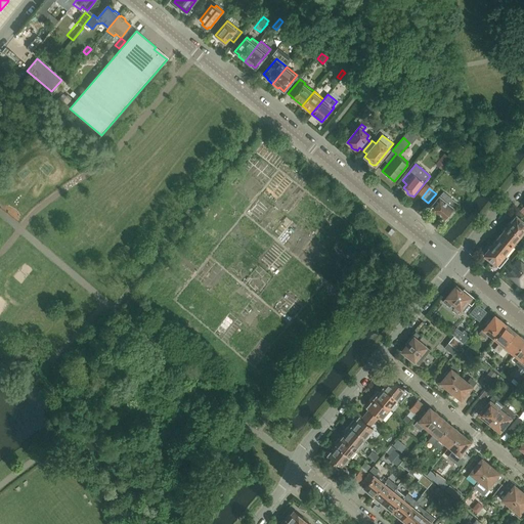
[(443,221),(457,204),(443,192),(429,210),(435,215),(443,221)]
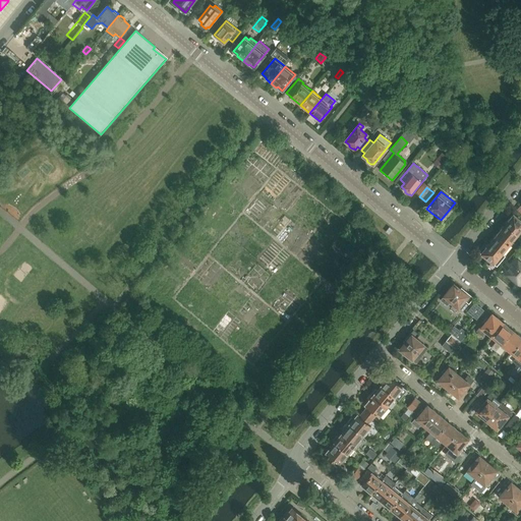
[(508,220),(506,223),(506,225),(505,225),(518,236),(520,232),(520,221),(513,216),(510,219),(508,220)]
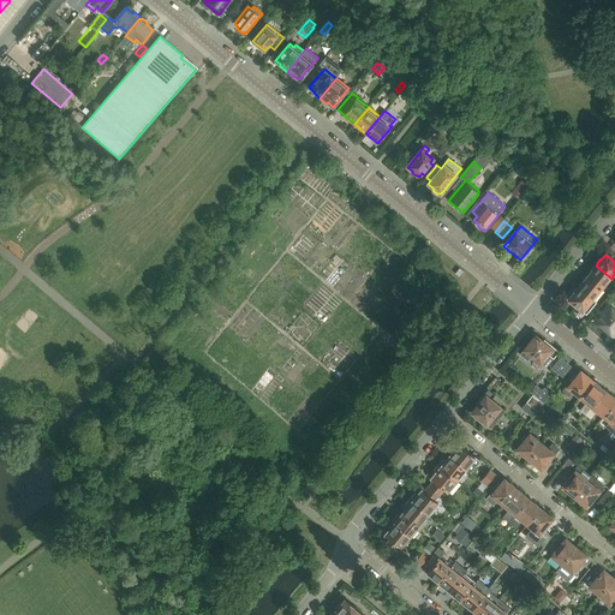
[(593,267),(591,270),(591,273),(587,276),(603,290),(611,279),(596,266),(596,267),(593,267)]
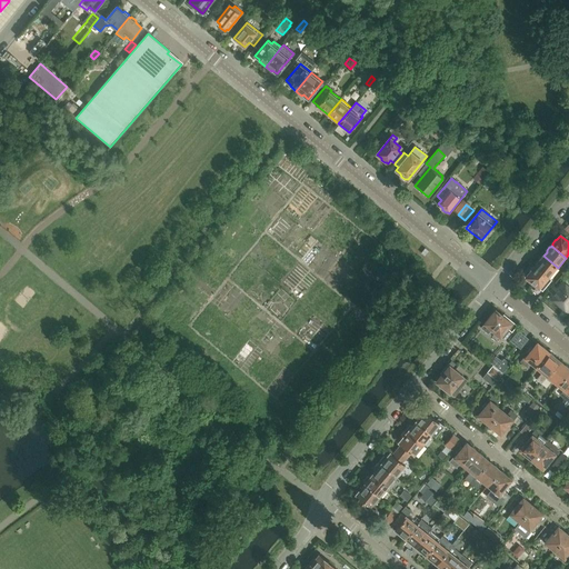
[(538,260),(535,263),(536,266),(535,266),(549,278),(558,268),(543,256),(540,260),(538,260)]
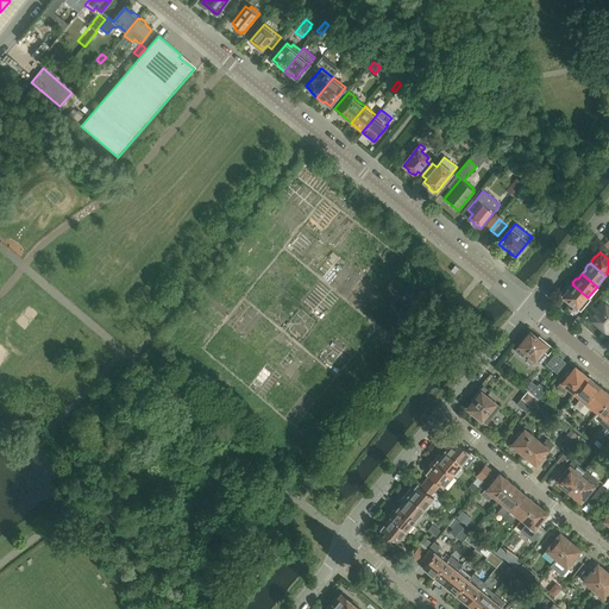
[(588,297),(572,284),(572,286),(570,286),(566,290),(566,292),(563,296),(581,311),(590,299),(588,297)]
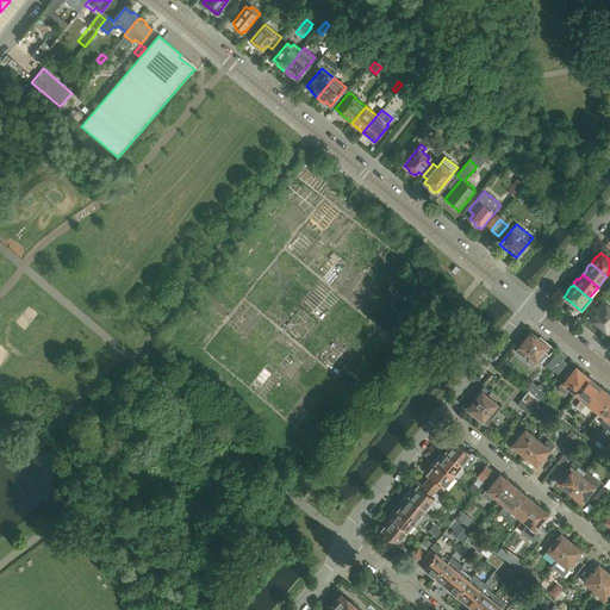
[(607,332),(609,328),(609,298),(604,304),(599,311),(596,307),(591,315),(593,317),(591,319),(607,332)]
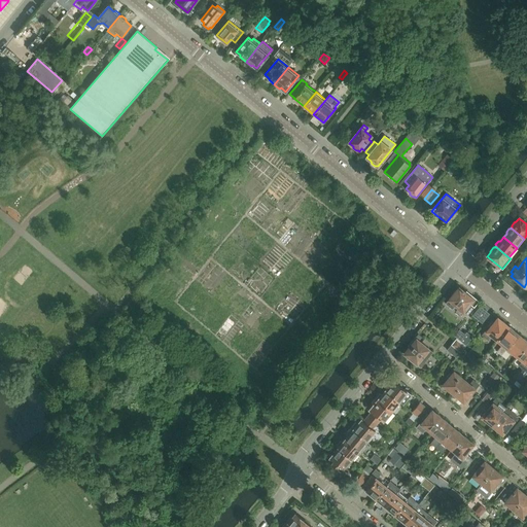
[(478,302),(471,296),(472,296),(471,295),(470,296),(466,293),(467,292),(466,291),(465,292),(463,291),(461,289),(459,287),(455,291),(454,291),(452,294),(452,295),(446,304),(452,309),(455,305),(467,315),(475,307),(478,302)]
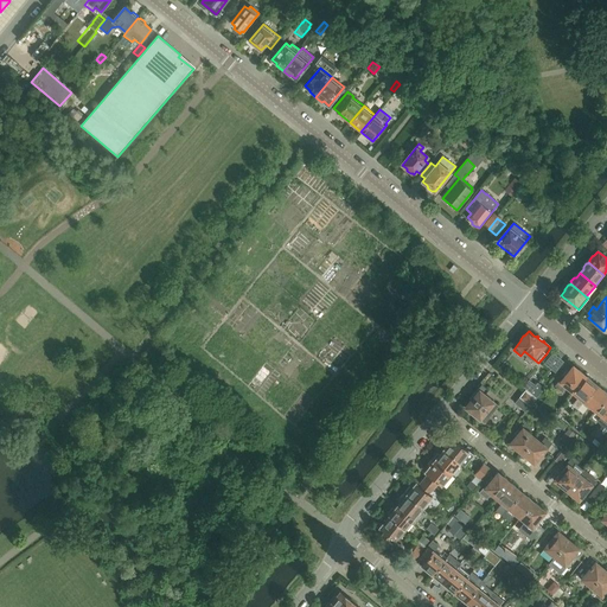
[(556,371),(566,360),(555,351),(545,363),(556,371)]
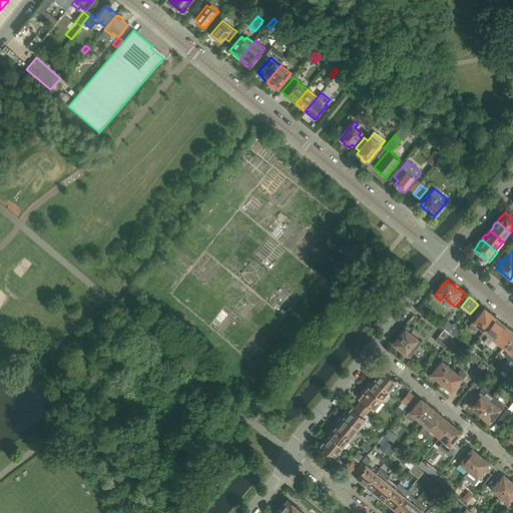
[(489,314),(484,310),(481,314),(480,314),(470,326),(474,330),(477,326),(484,331),(494,318),(493,317),(493,316),(490,313),(489,314)]
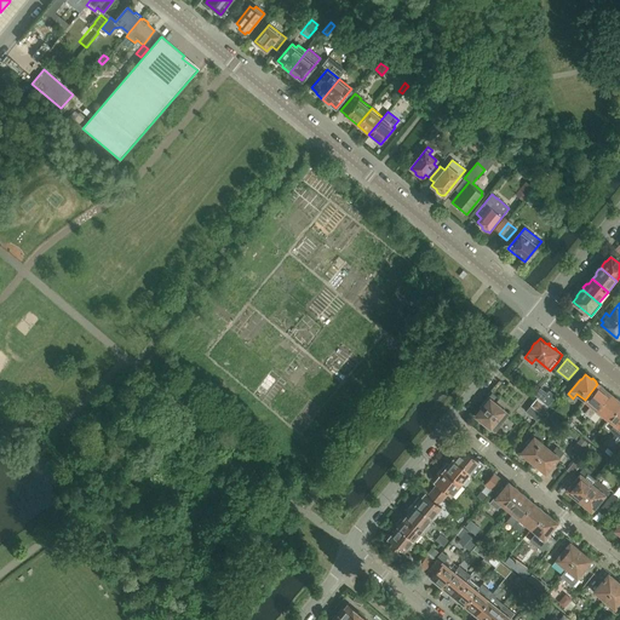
[(557,395),(545,384),(534,397),(537,399),(547,408),(547,407),(557,395)]
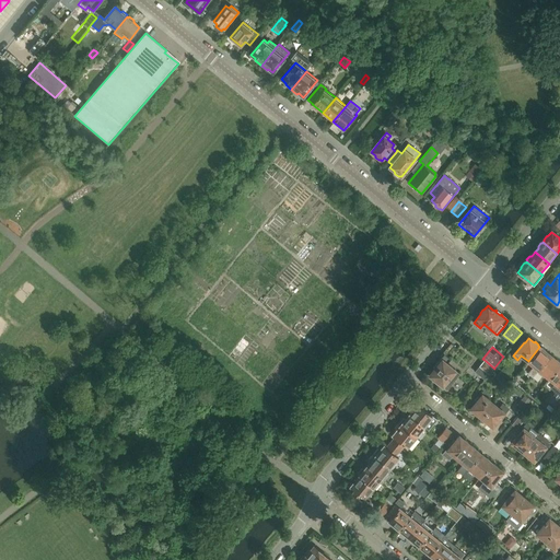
[(537,373),(550,356),(546,352),(545,350),(543,348),(540,348),(539,347),(528,361),(538,369),(536,372),(537,373)]
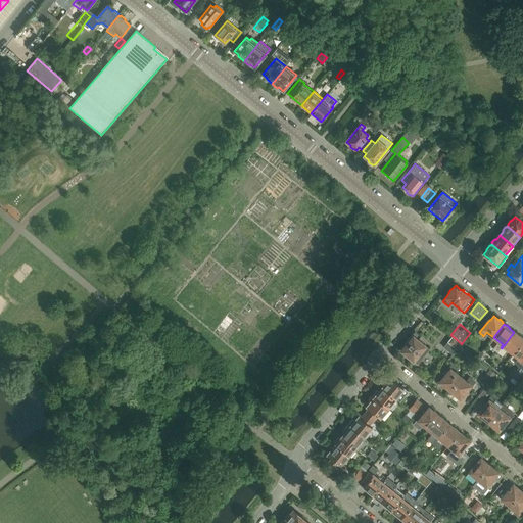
[(420,335),(416,332),(411,338),(410,337),(409,338),(410,339),(407,343),(406,342),(405,343),(407,344),(401,350),(406,353),(406,355),(409,358),(410,358),(418,364),(429,349),(417,340),(420,335)]
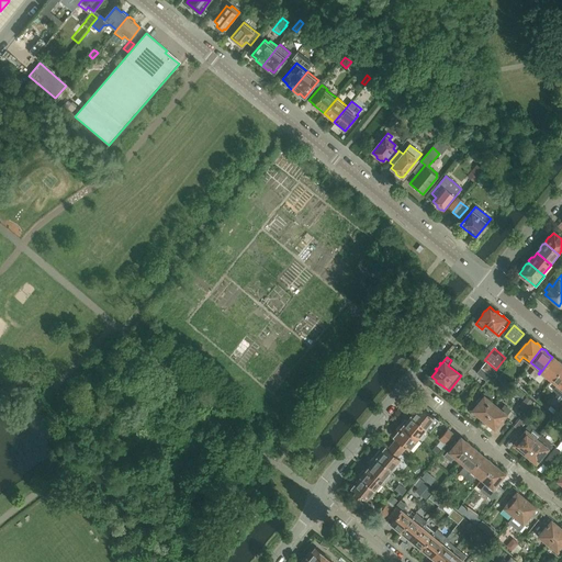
[(552,381),(561,367),(561,363),(559,361),(558,361),(552,357),(539,374),(541,375),(543,373),(552,381)]
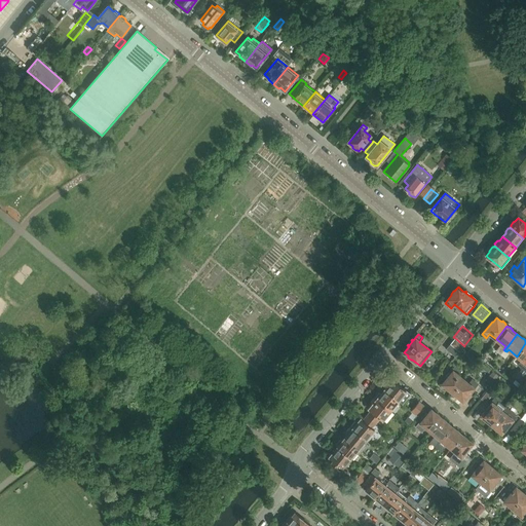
[(464,346),(455,338),(446,349),(455,358),(460,351),(461,352),(464,348),(463,347),(464,346)]
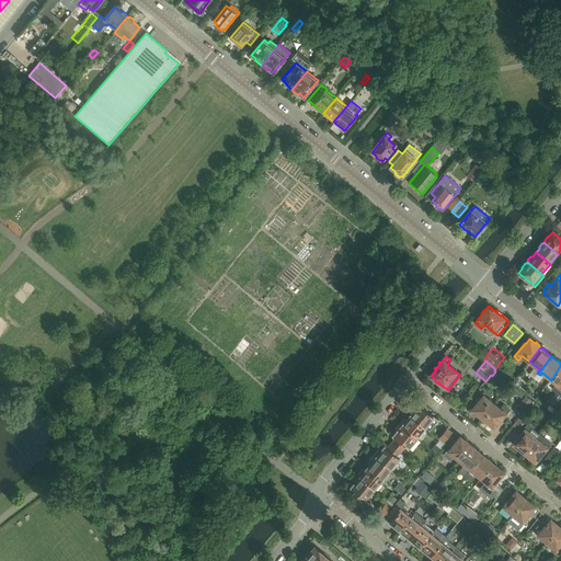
[(560,366),(551,380),(558,386),(554,390),(559,393),(560,390),(560,366)]
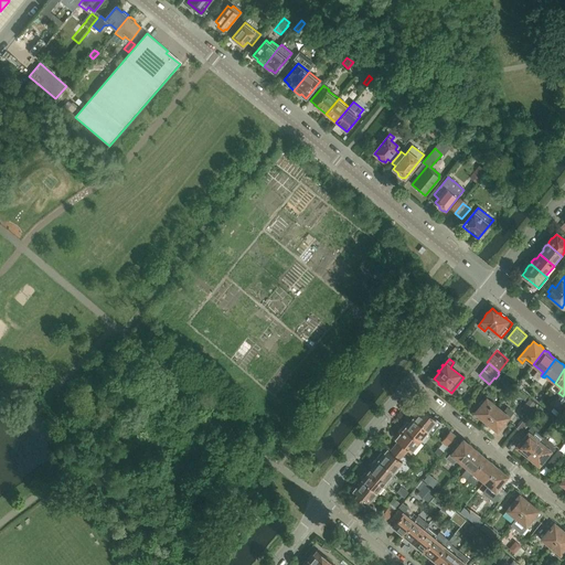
[(484,420),(486,422),(498,407),(490,402),(494,397),(489,393),(478,407),(479,407),(475,413),(479,416),(480,418),(482,420),(484,420)]
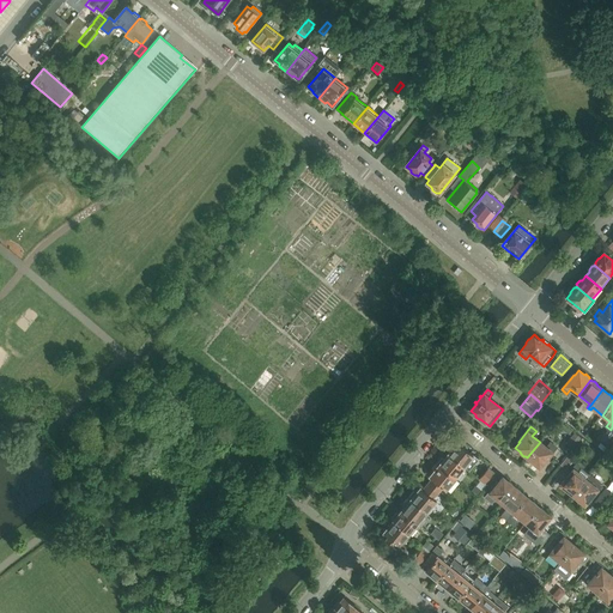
[(571,450),(581,438),(574,434),(564,444),(566,445),(564,449),(568,453),(571,449),(571,450)]
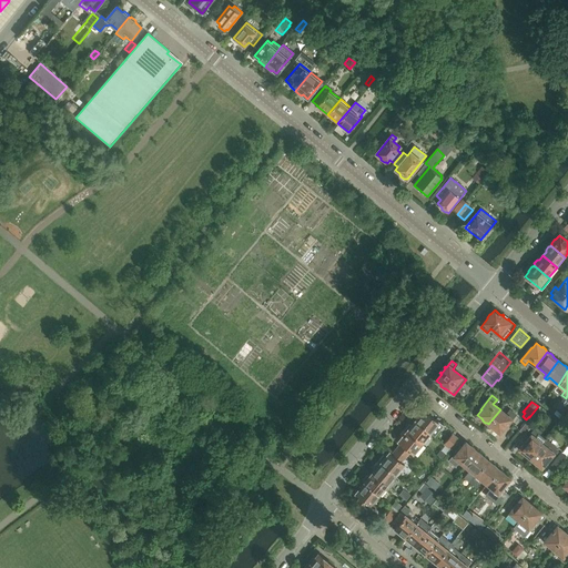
[(500,409),(488,424),(490,425),(490,427),(493,429),(495,429),(499,433),(504,428),(516,415),(511,411),(507,415),(500,409)]
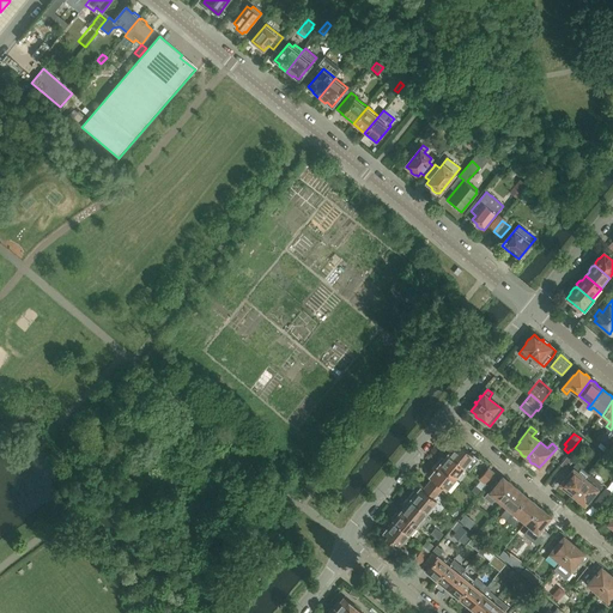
[(472,454),(471,454),(457,443),(454,447),(451,445),(448,450),(449,453),(466,466),(471,471),(479,460),(472,454)]
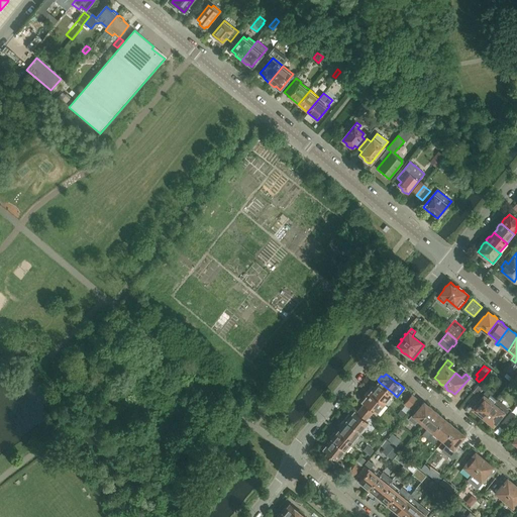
[(393,393),(379,382),(375,387),(373,386),(368,391),(384,404),(393,393)]
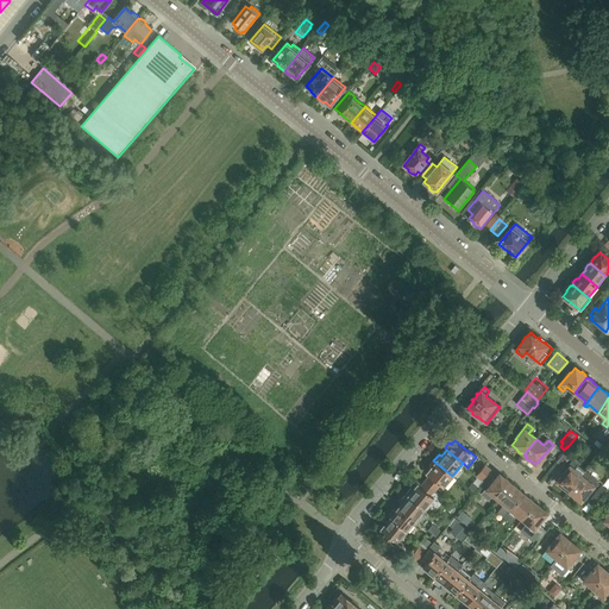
[(429,476),(440,484),(443,487),(452,476),(433,460),(429,466),(431,469),(426,473),(429,476)]
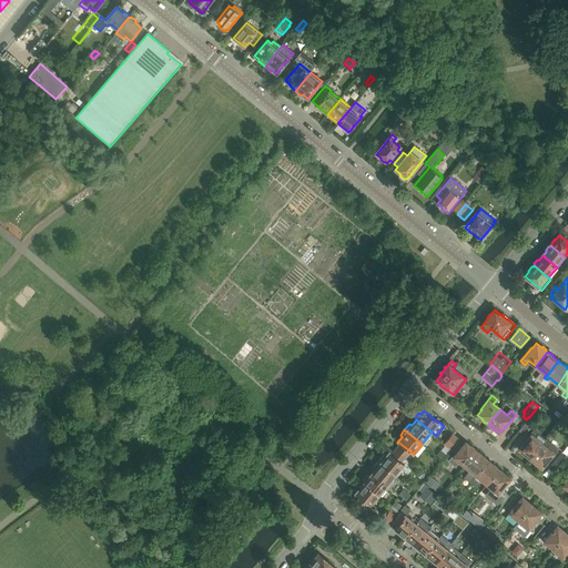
[(528,457),(530,458),(543,444),(535,438),(539,434),(534,429),(523,444),(524,445),(519,449),(524,453),(524,455),(527,457),(528,457)]
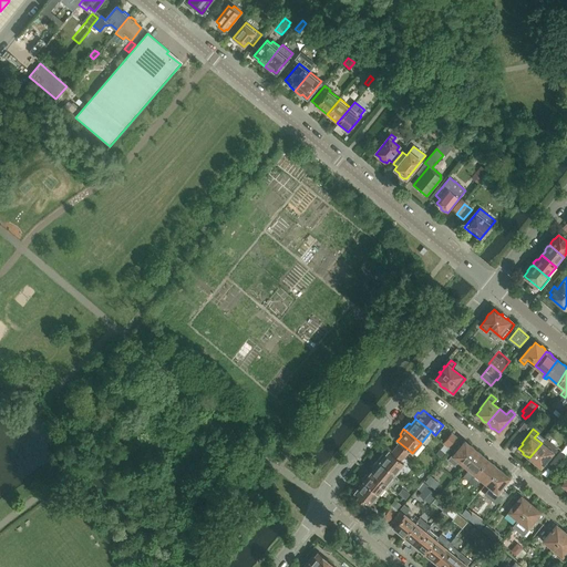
[(447,449),(456,437),(451,433),(442,444),(447,449)]
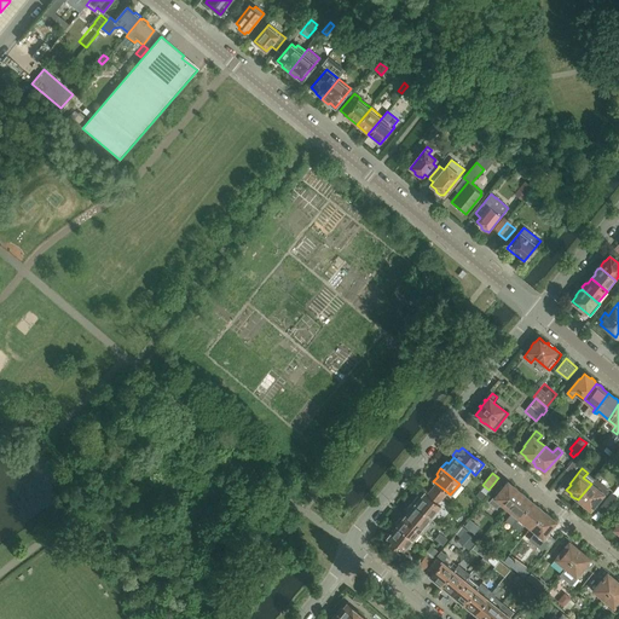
[(595,504),(608,490),(595,479),(591,484),(578,499),(579,501),(580,503),(583,505),(585,505),(590,509),(595,504)]
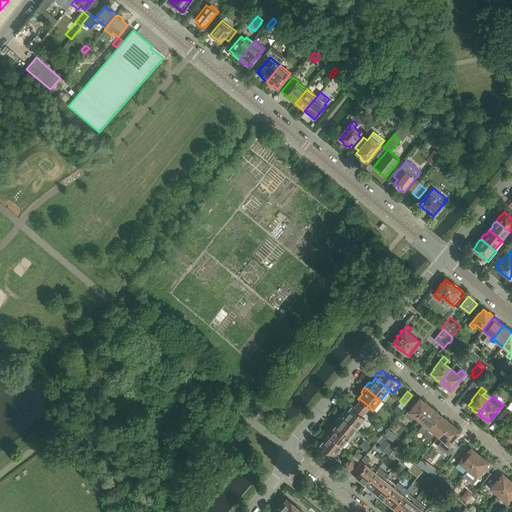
[(424,403),(420,399),(416,403),(415,403),(405,415),(409,419),(413,415),(419,420),(430,407),(428,406),(428,405),(425,402),(424,403)]
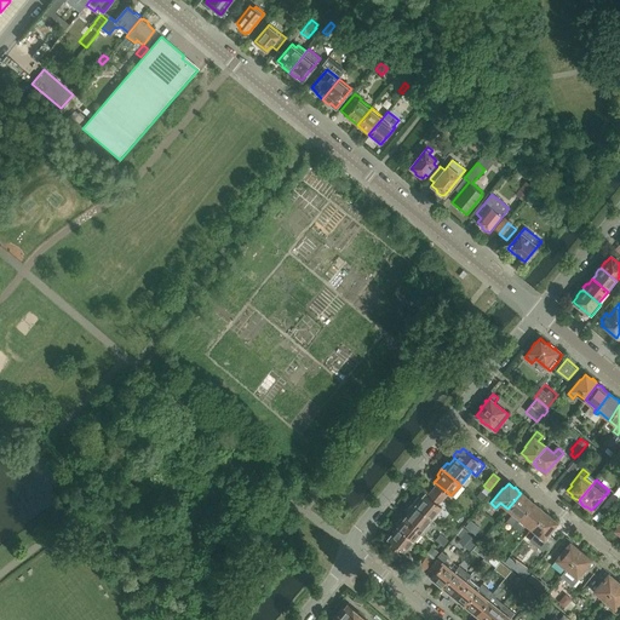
[(448,493),(437,484),(432,491),(443,499),(448,493)]
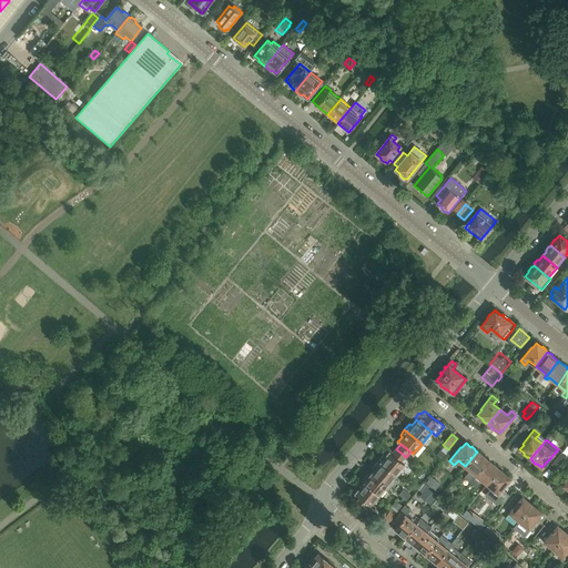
[(406,457),(396,449),(392,454),(402,463),(406,457)]
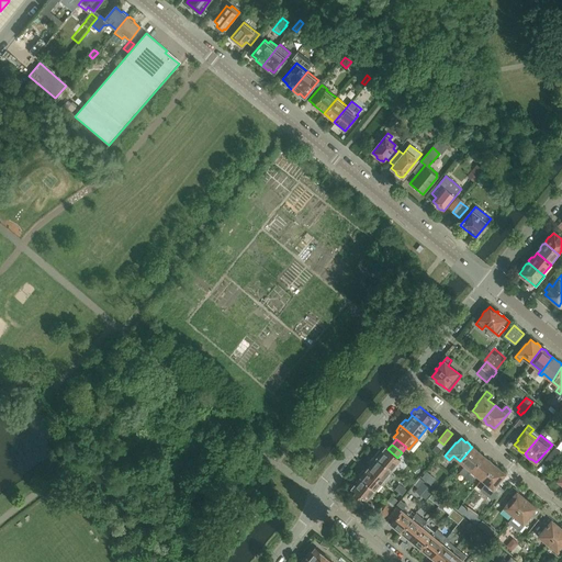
[(379,450),(374,456),(392,470),(401,460),(397,458),(388,449),(385,447),(382,451),(379,450)]
